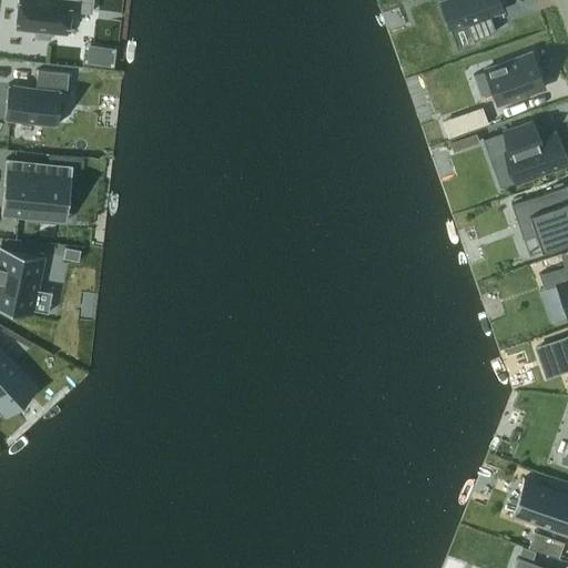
[(67,32),(69,9),(91,12),(92,0),(19,0),(17,27),(36,29),(34,38),(50,40),(51,31),(67,32)]
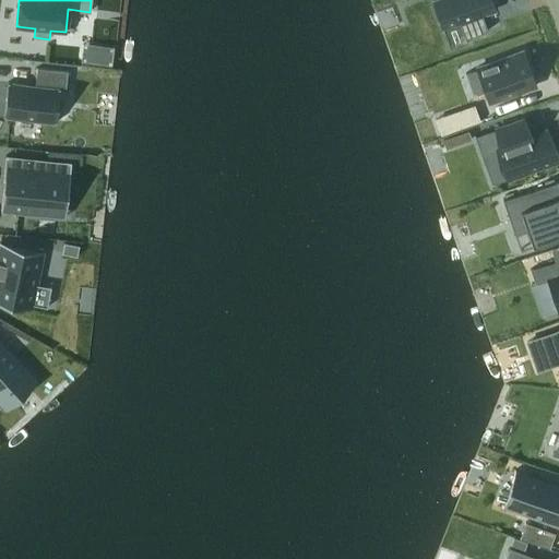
[(490,0),(438,0),(433,2),(443,27),(460,22),(465,38),(488,31),(482,14),(495,10),(490,0)]
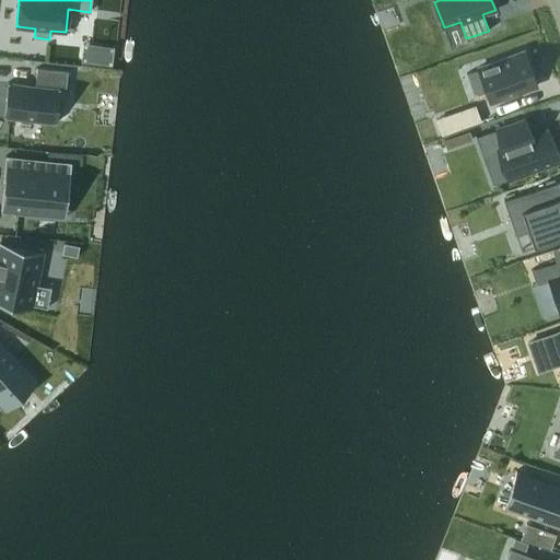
[(102,46),(101,63),(112,65),(113,47),(102,46)]
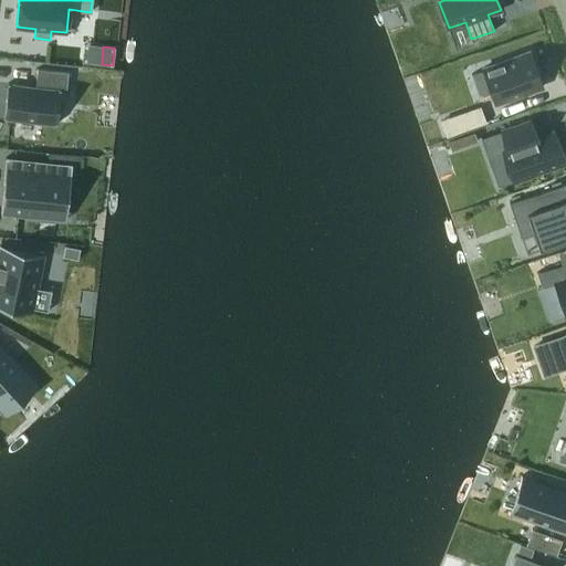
[(530,51),(483,67),(495,103),(542,87),(530,51)]
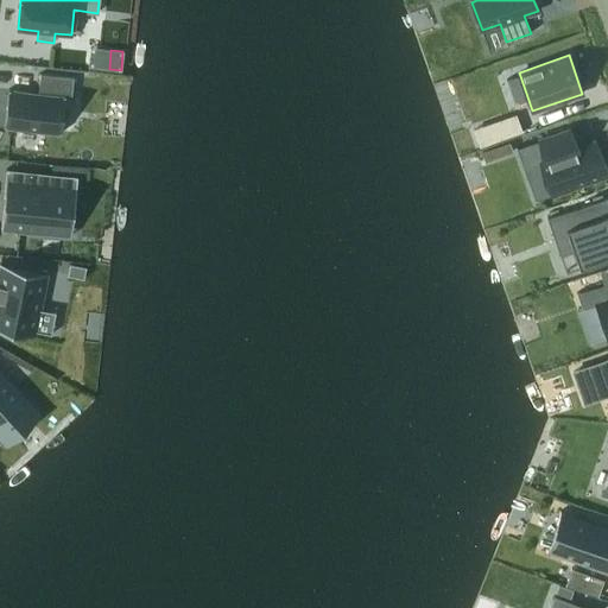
[(8,89),(5,127),(61,133),(64,97),(71,97),(74,77),(40,74),(38,93),(8,89)]
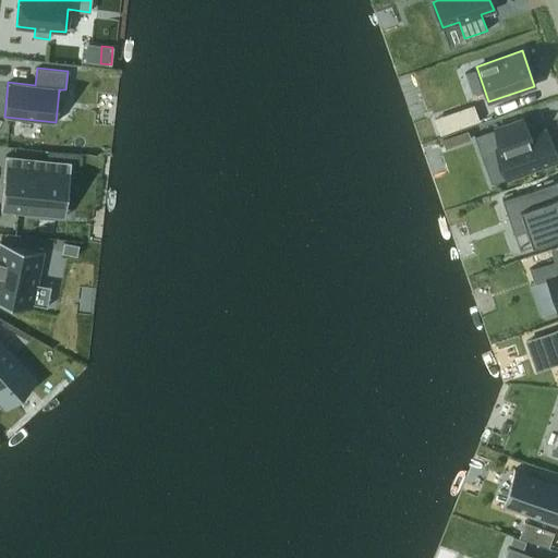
[(478,120),(473,105),(435,118),(440,134),(478,120)]
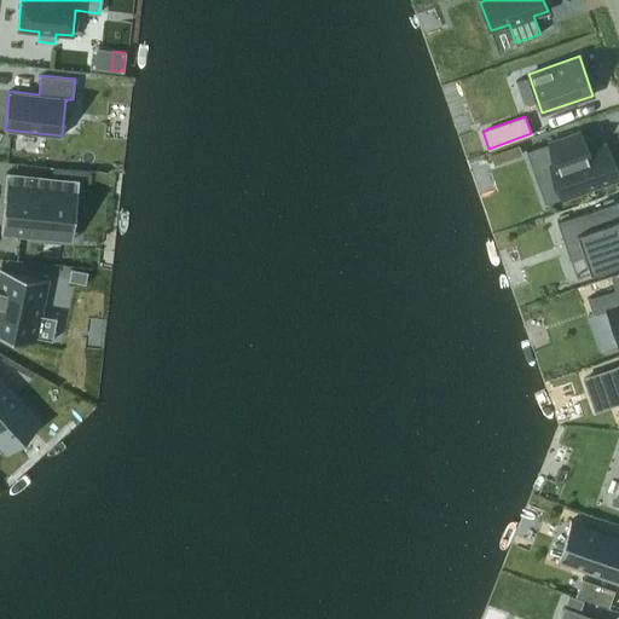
[(579,131),(549,140),(556,160),(550,162),(562,197),(617,178),(605,143),(585,149),(579,131)]
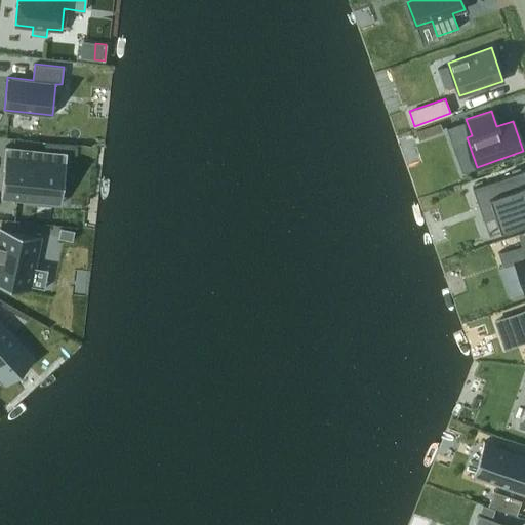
[(440,123),(417,130),(419,137),(442,130),(440,123)]
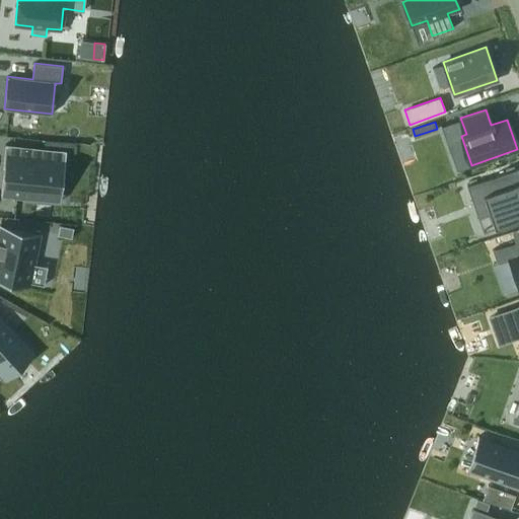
[(6,143),(0,196),(61,202),(66,150),(6,143)]
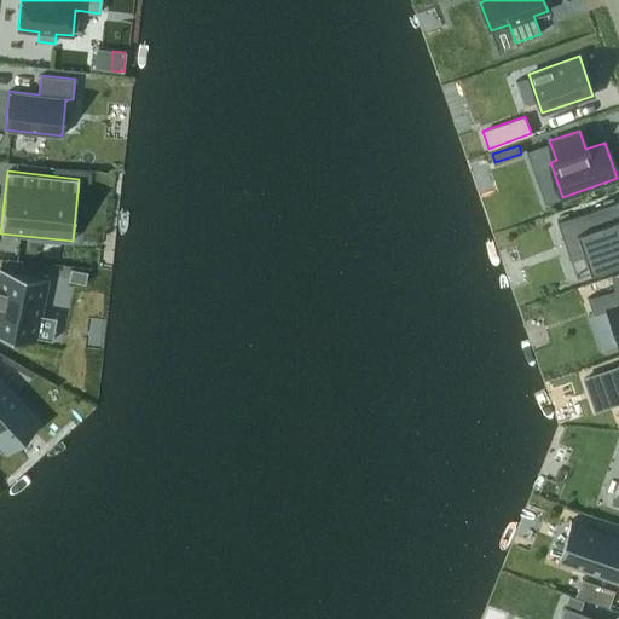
[(618,202),(618,200),(571,217),(590,272),(618,262),(618,202)]
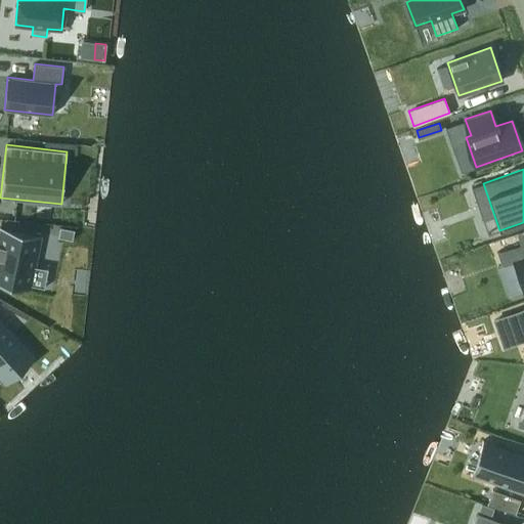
[(0,282),(32,290),(32,288),(29,288),(39,235),(42,236),(42,235),(0,226),(0,227),(2,228),(0,237),(0,282)]
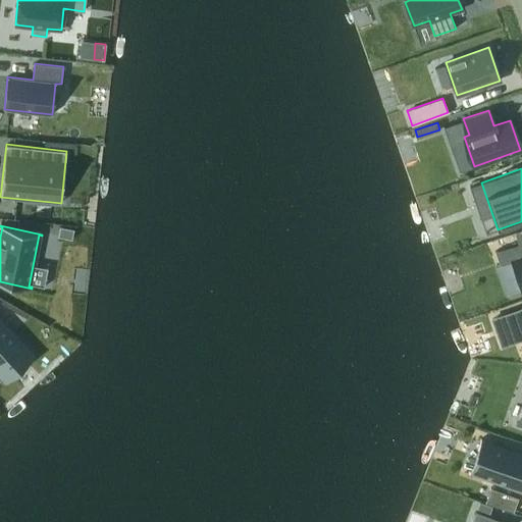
[(61,227),(59,236),(71,238),(73,229),(61,227)]
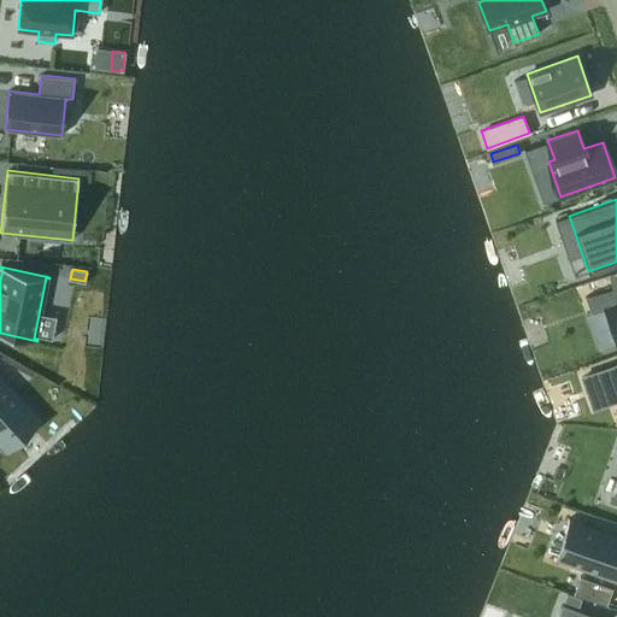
[(616,299),(612,287),(586,297),(591,312),(586,315),(598,351),(616,344),(616,299)]
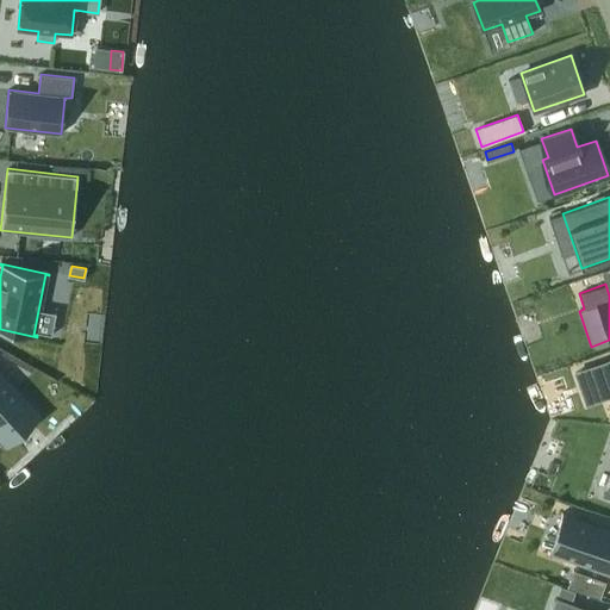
[(609,360),(590,367),(576,372),(586,405),(609,396),(609,360)]
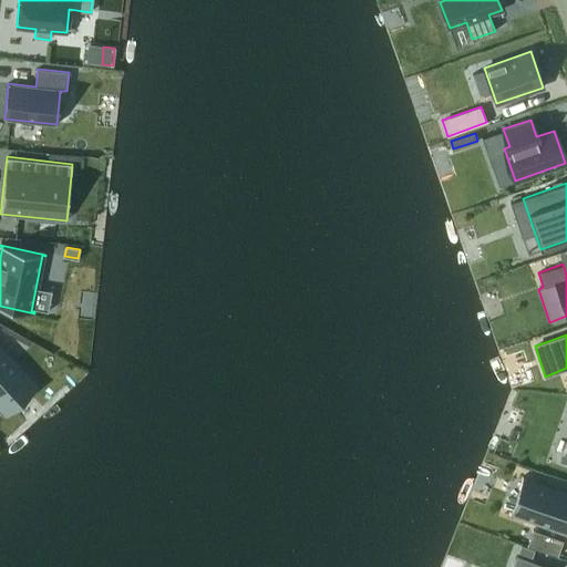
[(0,347),(0,403),(28,379),(0,347)]
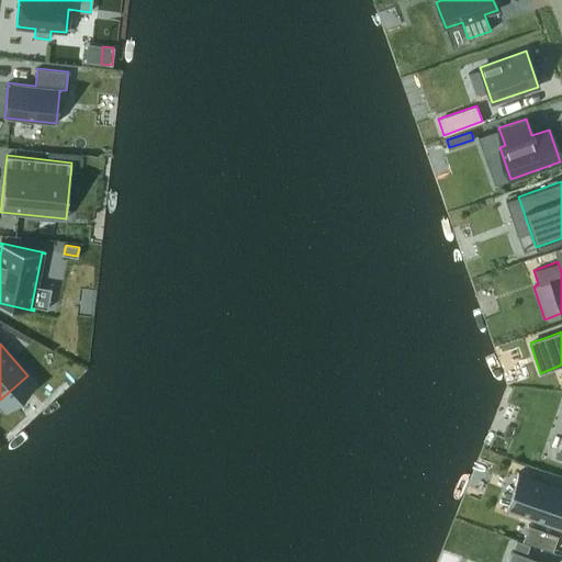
[(526,476),(514,512),(561,529),(561,486),(517,471),(516,473),(526,476)]
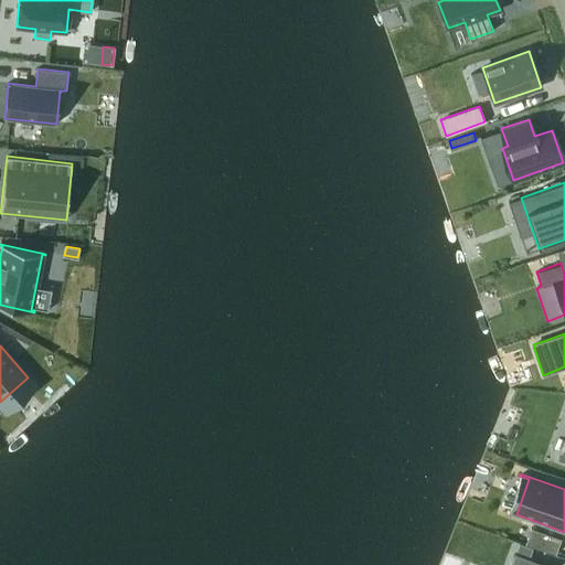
[(531,526),(525,543),(555,554),(562,537),(531,526)]
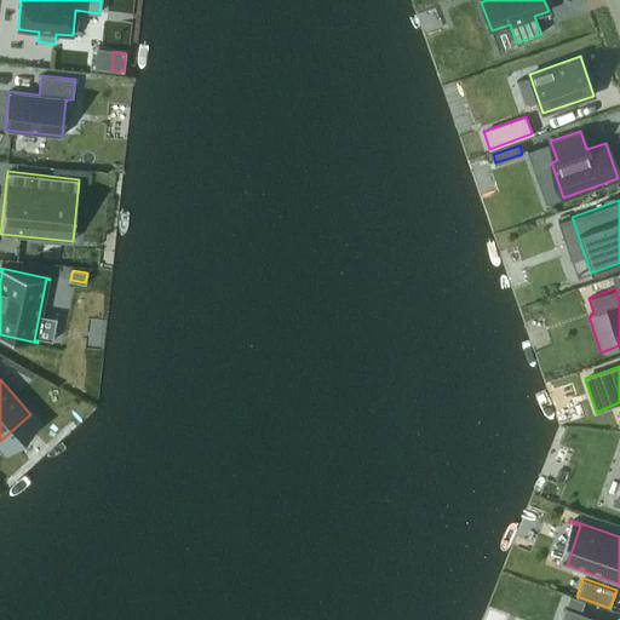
[(602,619),(566,607),(561,619),(602,619)]
